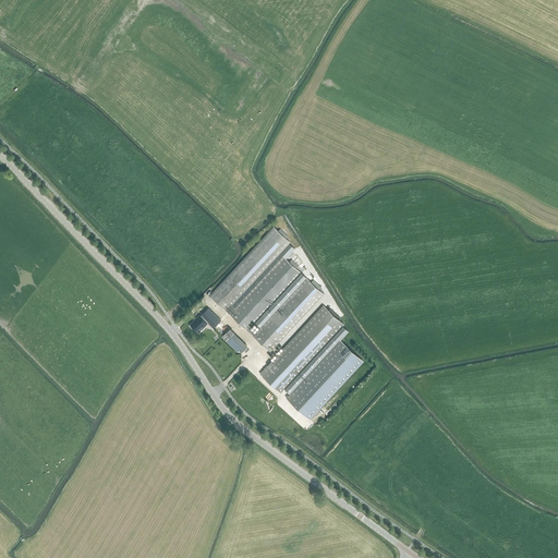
[(246,330),(247,330),(270,351),(323,293),(319,290),(322,288),(313,280),(311,282),(305,278),(255,332),(250,328),(301,273),(295,268),(299,266),(291,259),(289,262),(282,255),(234,307),(232,305),(290,242),(286,238),(288,235),(280,229),(278,231),(274,227),(209,295),(246,330)]
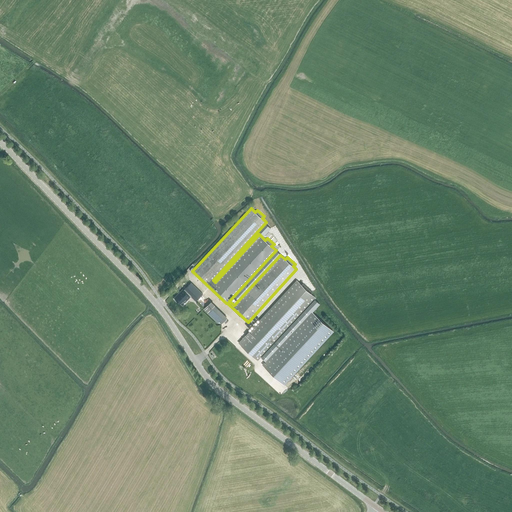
[(238,343),(257,361),(316,298),(311,293),(312,292),(302,284),(301,285),(296,280),(238,343)]
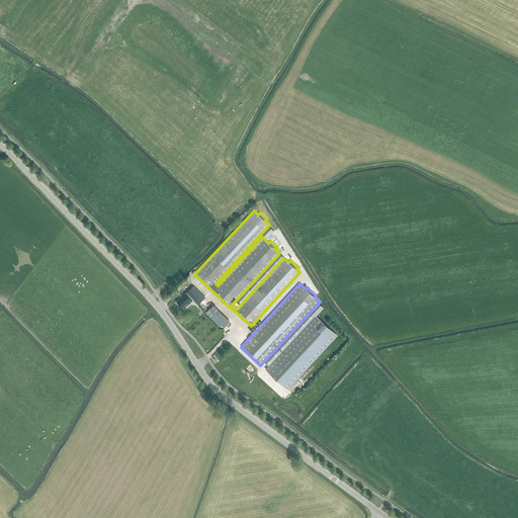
[(197,305),(204,297),(193,285),(186,293),(187,294),(184,296),(182,294),(176,301),(182,307),(187,303),(189,305),(193,300),(197,305)]
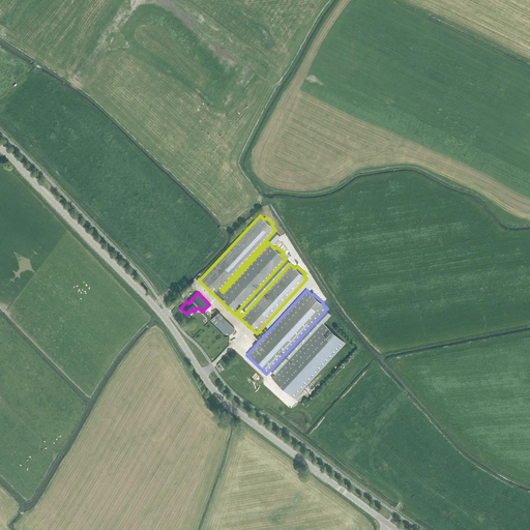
[(214,316),(210,320),(226,334),(233,327),(215,311),(213,313),(214,314),(213,315),(214,316)]
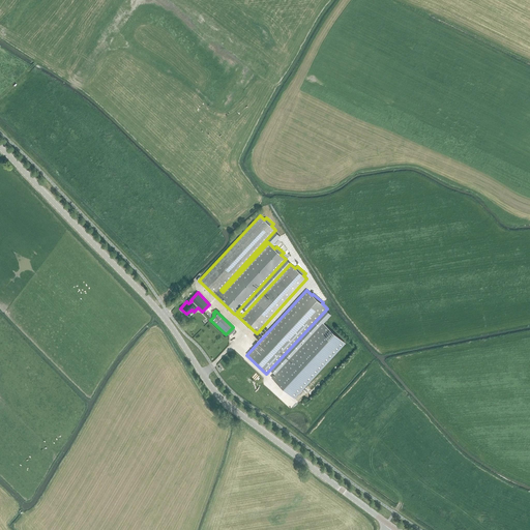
[(295,348),(297,349),(271,377),(295,399),(346,343),(323,322),(303,343),(301,341),(295,348)]
